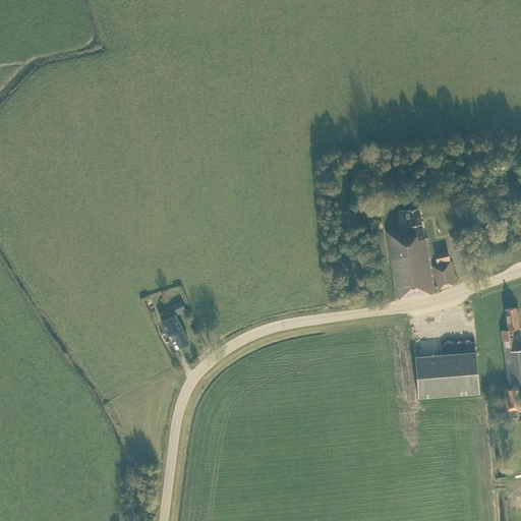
[(405,211),(408,230),(387,233),(396,299),(435,293),(433,290),(455,284),(450,263),(432,268),(438,286),(433,287),(426,238),(423,239),(418,209),(405,211)]
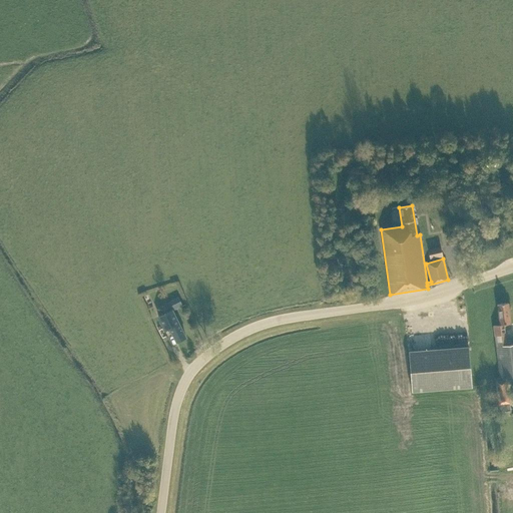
[(430,260),(443,257),(441,247),(428,250),(430,260)]
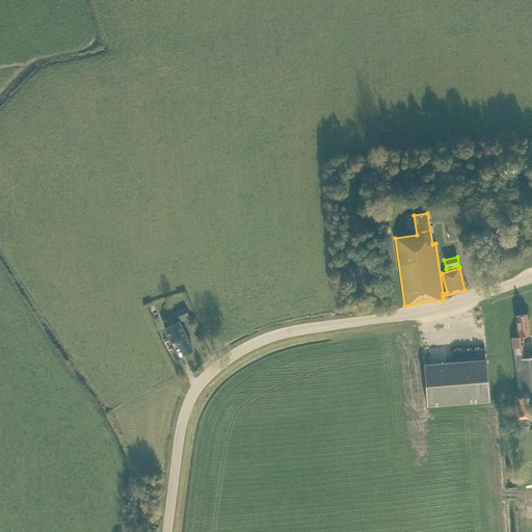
[(182,321),(189,318),(184,309),(177,312),(182,321)]
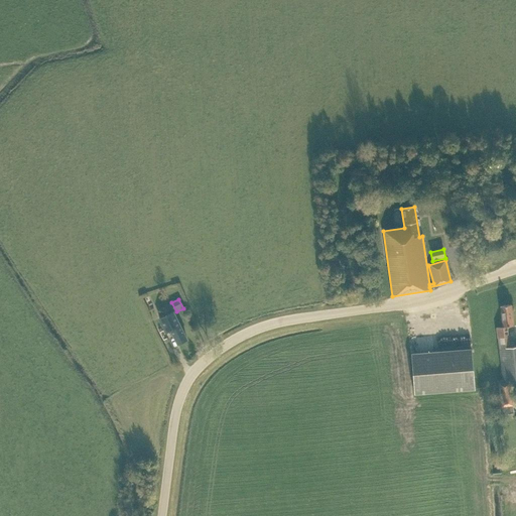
[(508,327),(513,326),(511,305),(500,306),(503,328),(500,328),(502,338),(497,338),(503,383),(509,382),(510,387),(515,385),(515,341),(510,342),(508,327)]
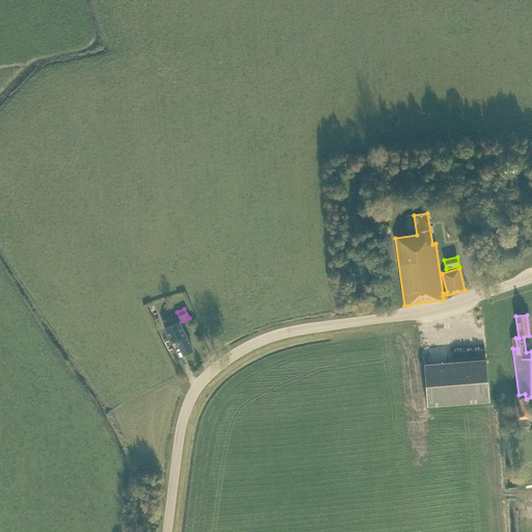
[(176,341),(183,355),(192,350),(185,336),(178,322),(164,328),(169,341),(176,338),(177,340),(176,341)]
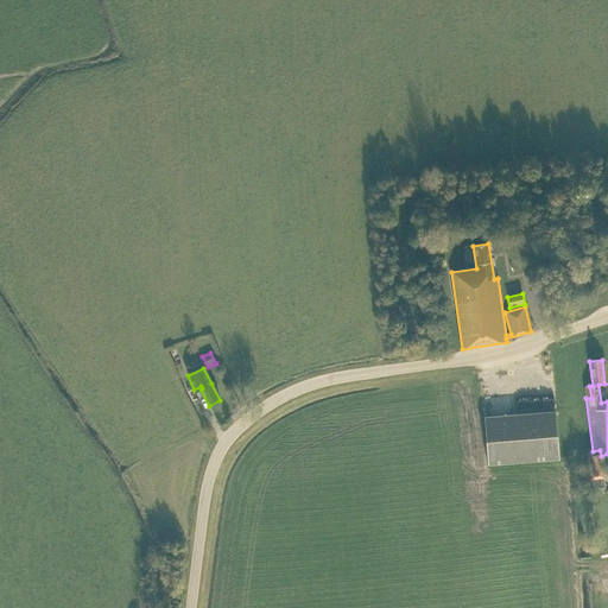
[(488,464),(559,458),(555,411),(485,417),(488,464)]
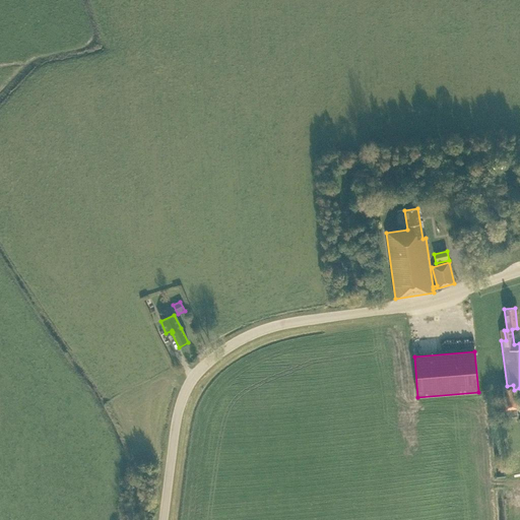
[(516,408),(514,390),(513,385),(507,386),(502,386),(505,410),(506,418),(517,416),(516,408)]
